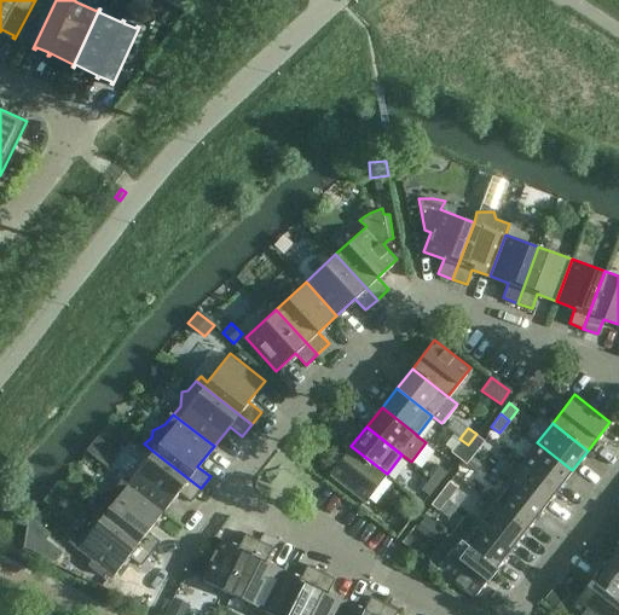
[(475,451),(484,440),(476,434),(468,445),(475,451)]
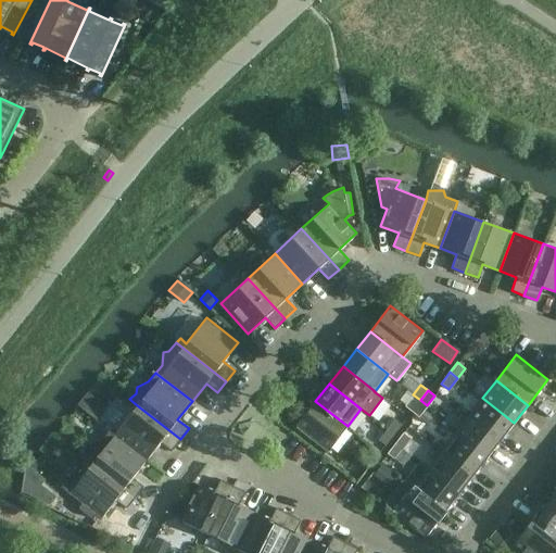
[(413,394),(404,406),(414,413),(414,412),(412,411),(420,400),(413,394)]
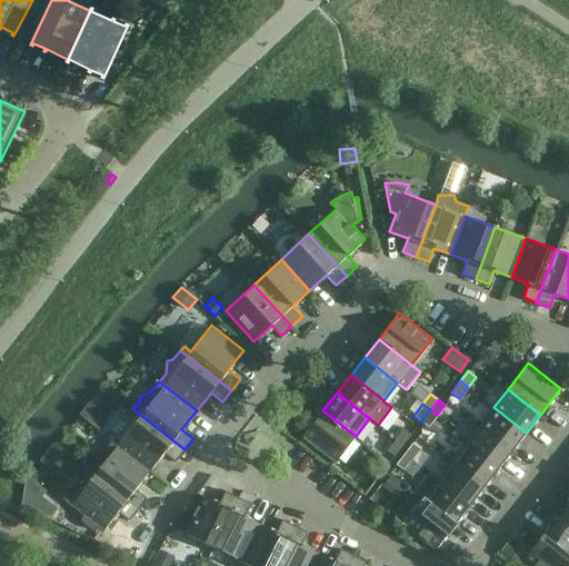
[(512,450),(526,433),(493,407),(479,425),(512,450)]
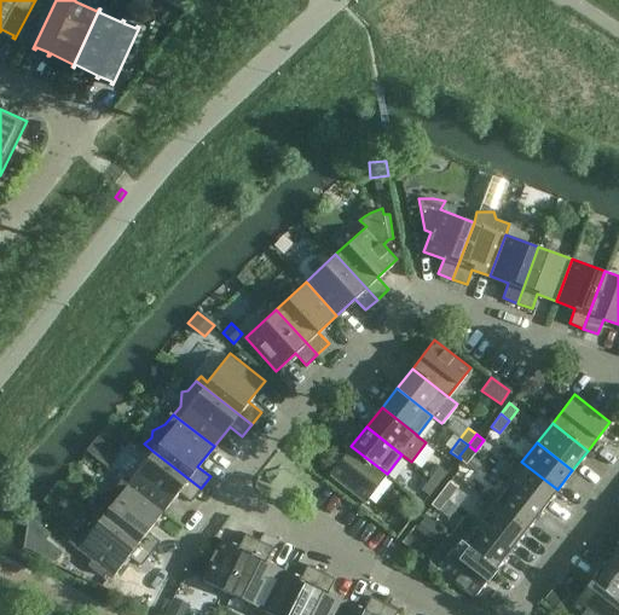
[(475,459),(470,457),(475,451),(468,445),(458,457),(461,458),(461,459),(466,464),(467,462),(470,465),(475,459)]
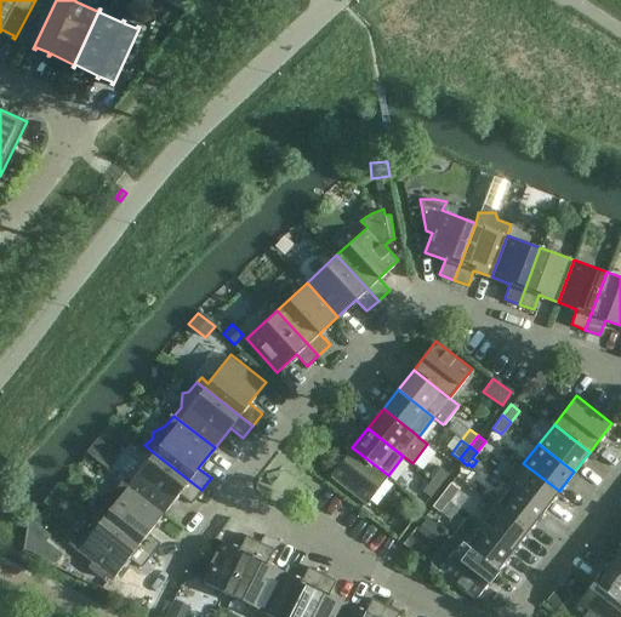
[(388,475),(352,447),(330,476),(365,503),(388,475)]
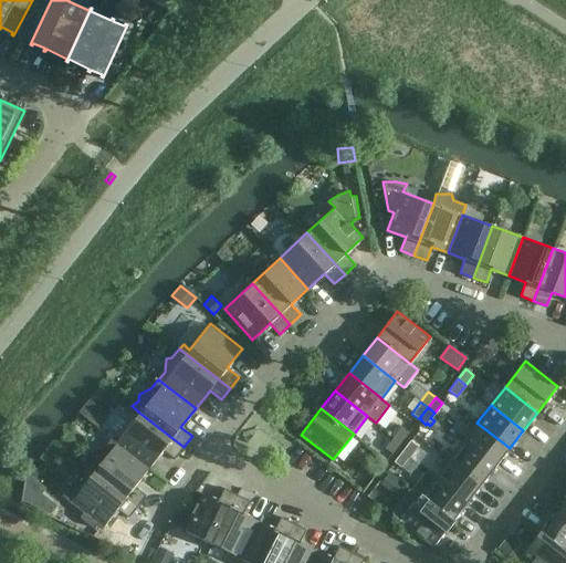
[(117,442),(149,468),(164,449),(175,458),(184,447),(139,413),(117,442)]
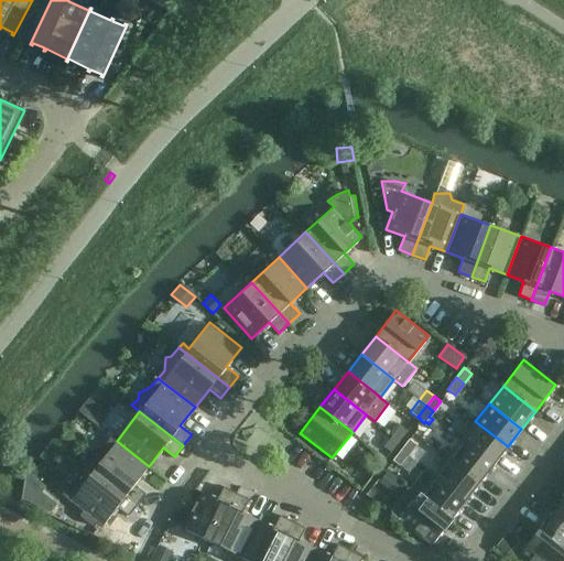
[(494,464),(508,446),(475,421),(462,439),(494,464)]
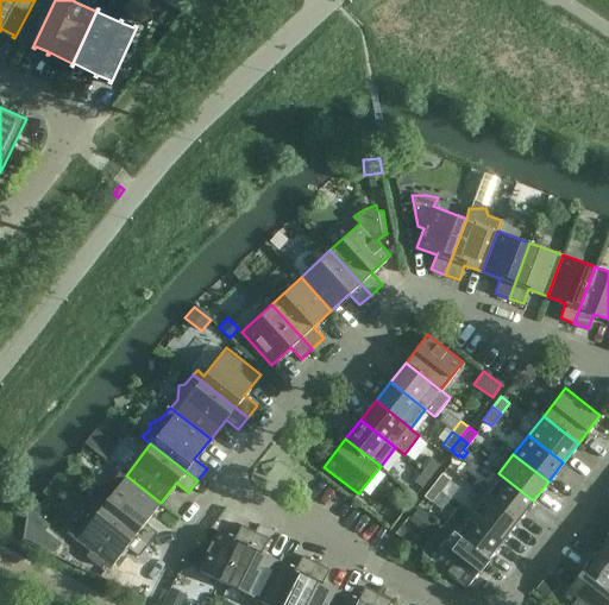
[(439,464),(432,458),(424,468),(431,474),(439,464)]
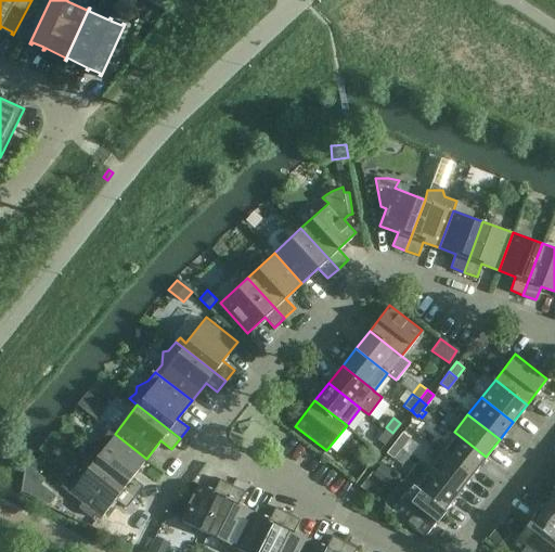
[(377,439),(384,445),(392,433),(386,427),(377,439)]
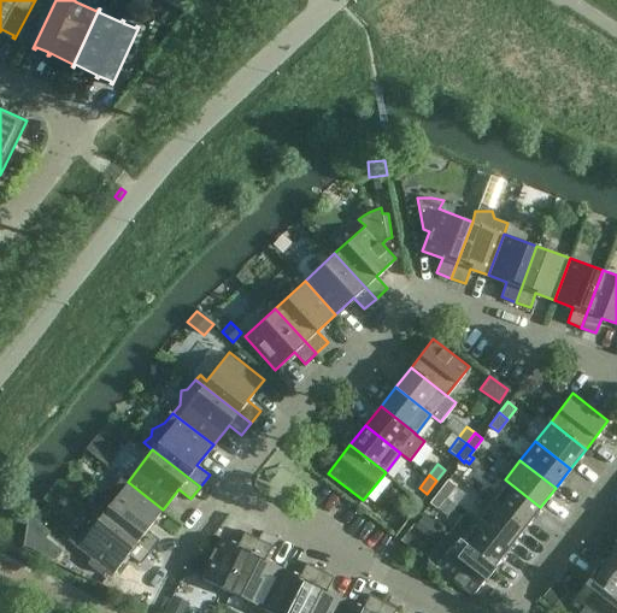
[(163,510),(128,482),(122,477),(113,487),(100,493),(99,499),(93,506),(151,550),(159,538),(147,529),(163,510)]
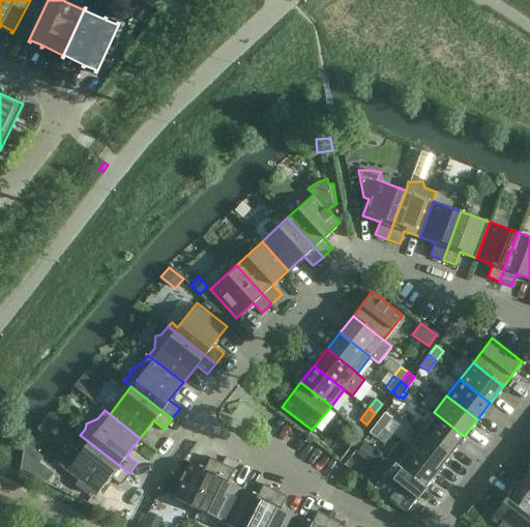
[(390,417),(384,412),(376,421),(383,428),(383,427),(386,430),(392,422),(389,419),(390,417)]
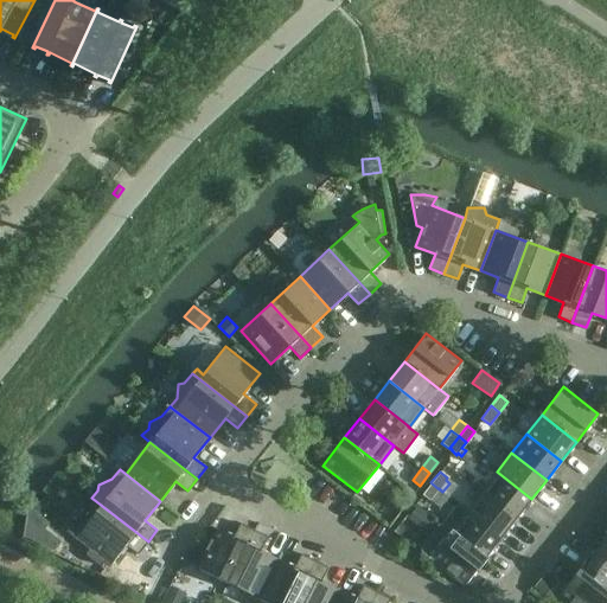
[(516,519),(531,499),(497,472),(481,492),(516,519)]
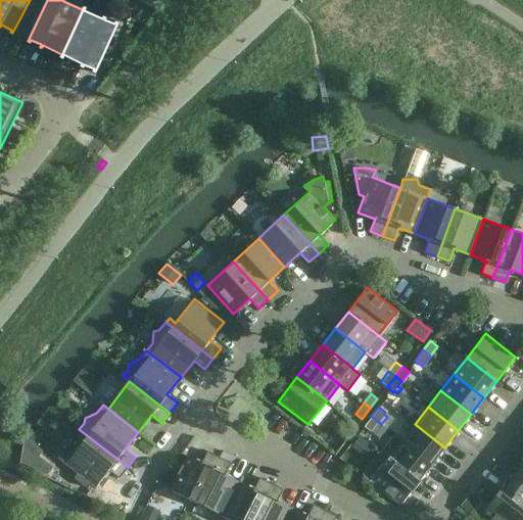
[(48,408),(37,422),(39,424),(47,430),(54,422),(53,421),(57,416),(50,410),(48,408)]
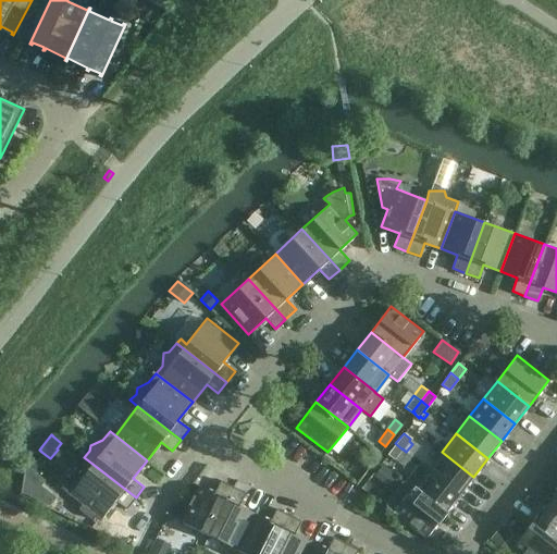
[(387,454),(394,459),(403,450),(395,443),(387,454)]
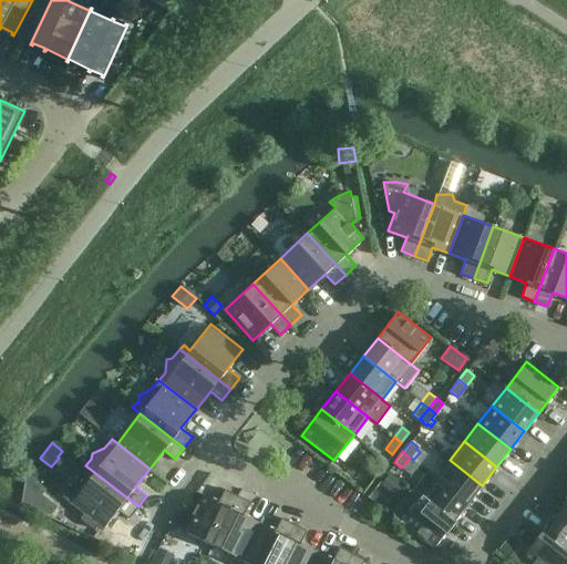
[(467,503),(482,485),(450,460),(435,478),(467,503)]
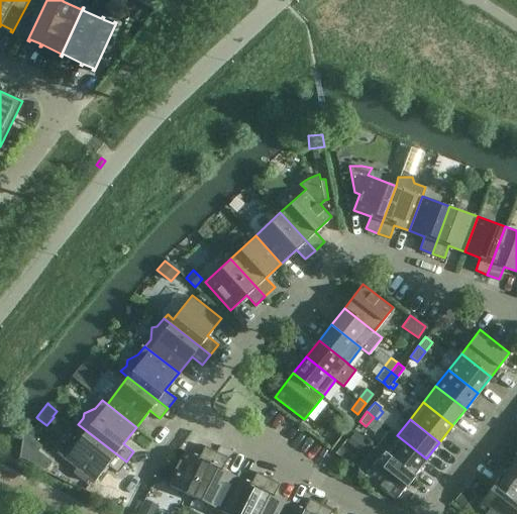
[(126,461),(78,424),(56,451),(64,457),(76,468),(73,472),(83,481),(87,476),(94,481),(107,464),(118,472),(126,461)]
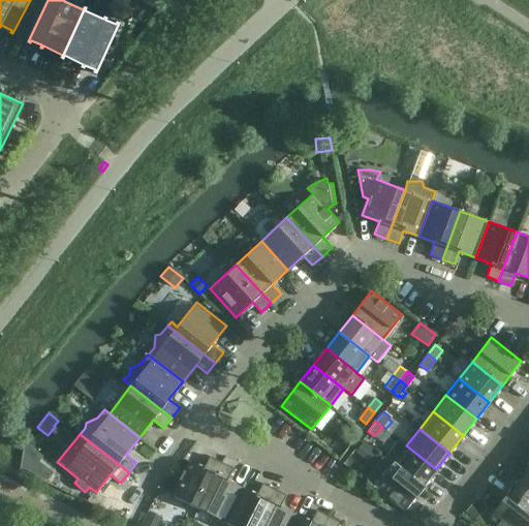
[(424,486),(436,469),(406,445),(406,446),(398,439),(385,456),(424,486)]
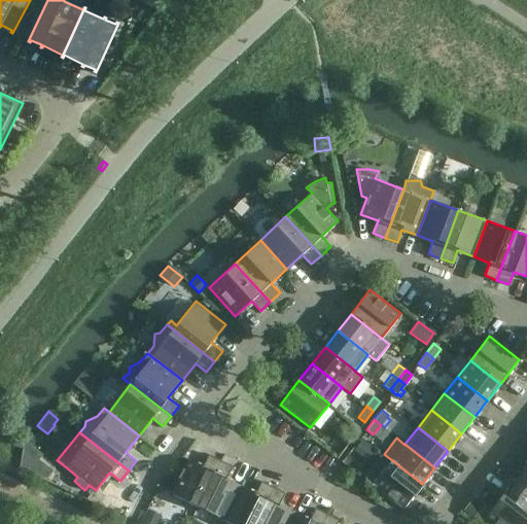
[(24,439),(20,465),(31,472),(43,455),(24,439)]
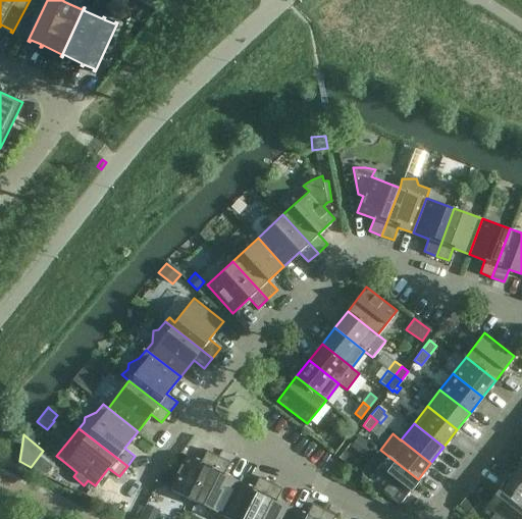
[(371,446),(358,434),(350,446),(363,456),(371,446)]
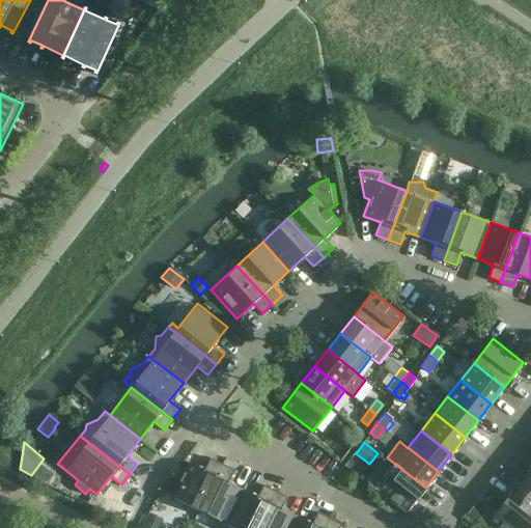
[(199,509),(222,463),(211,456),(204,469),(188,461),(171,495),(199,509)]
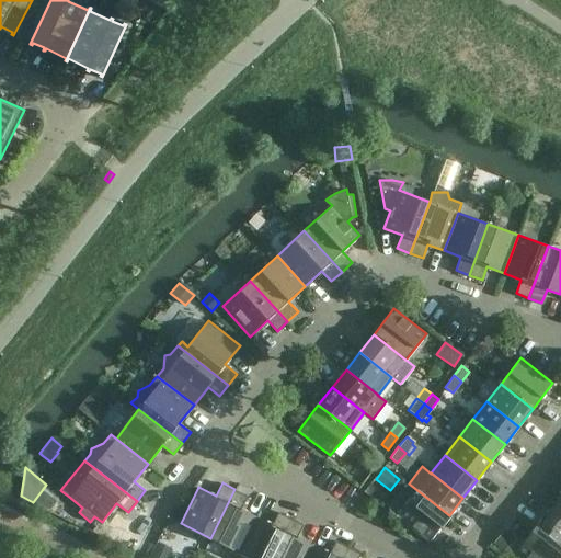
[(397,516),(405,523),(428,541),(449,515),(409,484),(408,484),(404,485),(388,505),(388,510),(397,516)]
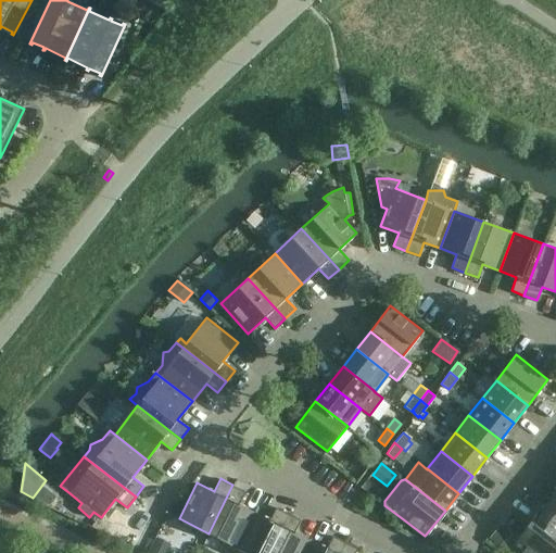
[(209,533),(236,548),(254,512),(239,503),(245,491),(232,485),(209,533)]
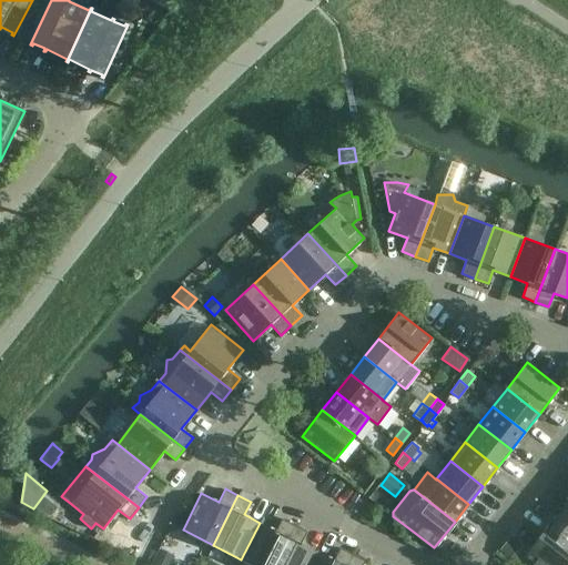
[(567,524),(567,498),(556,515),(567,524)]
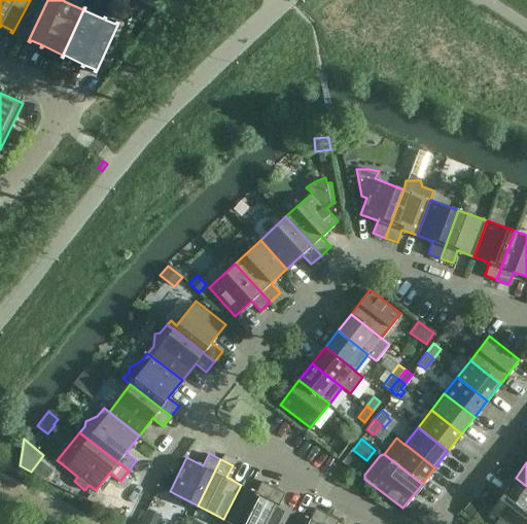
[(526,486),(516,478),(503,494),(526,513),(526,486)]
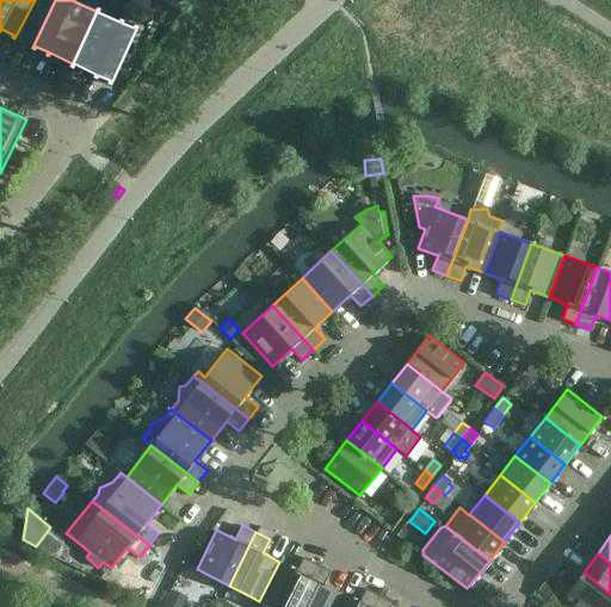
[(259,601),(271,606),(294,606),(318,563),(303,556),(296,570),(279,562),(259,601)]
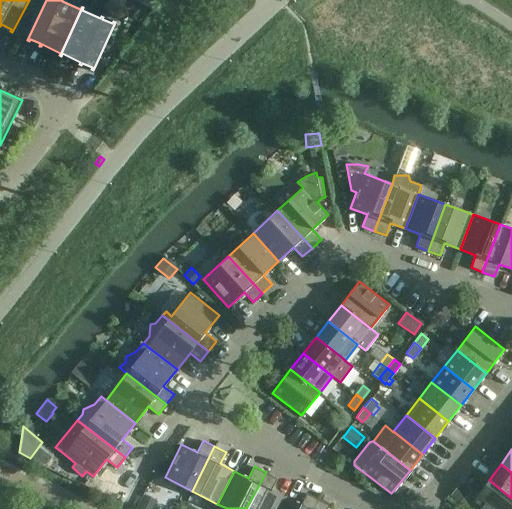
[(246,508),(279,508),(286,497),(271,489),(277,477),(266,472),(246,508)]
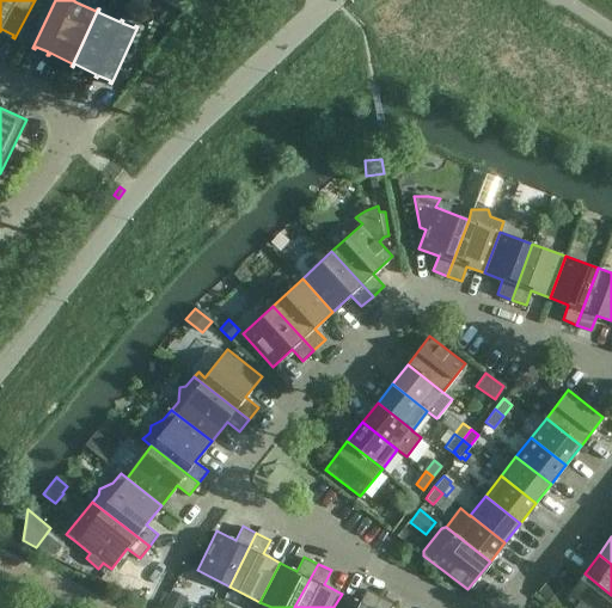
[(562,602),(569,607),(611,607),(611,595),(585,573),(562,602)]
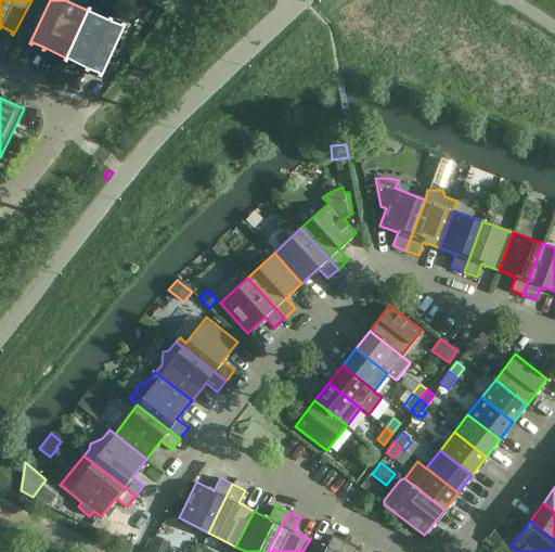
[(500,523),(488,537),(499,546),(511,531),(500,523)]
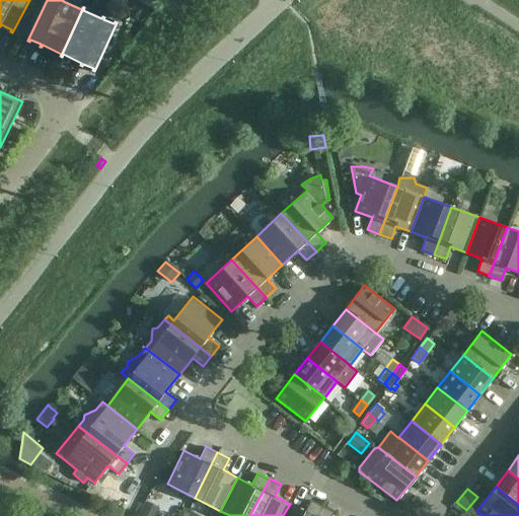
[(283,515),(316,515),(322,505),(311,499),(305,511),(290,504),(283,515)]
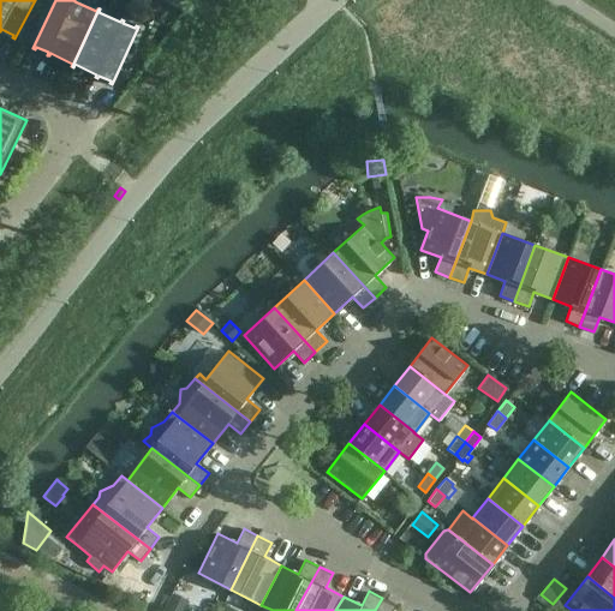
[(173,592),(165,610),(167,610),(183,610),(189,599),(173,592)]
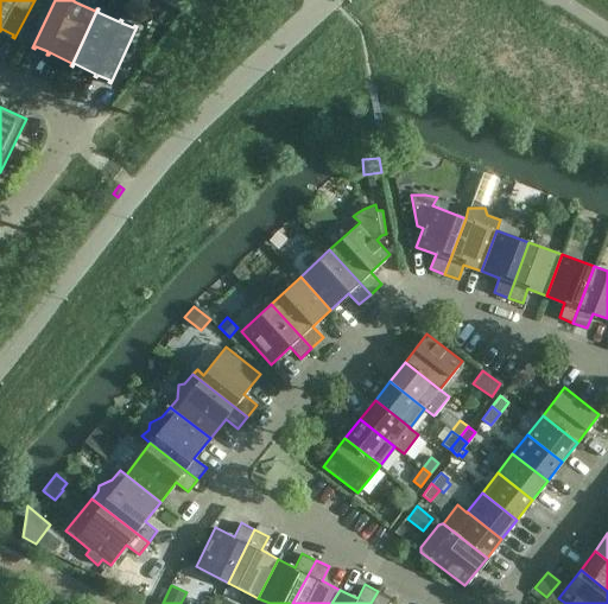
[(371,603),(387,603),(391,598),(378,591),(371,603)]
